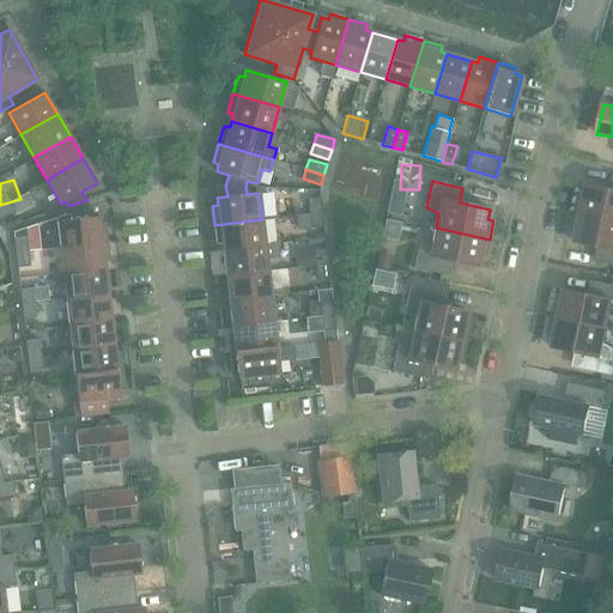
[(578,193),(575,212),(612,219),(612,189),(587,183),(584,194),(578,193)]
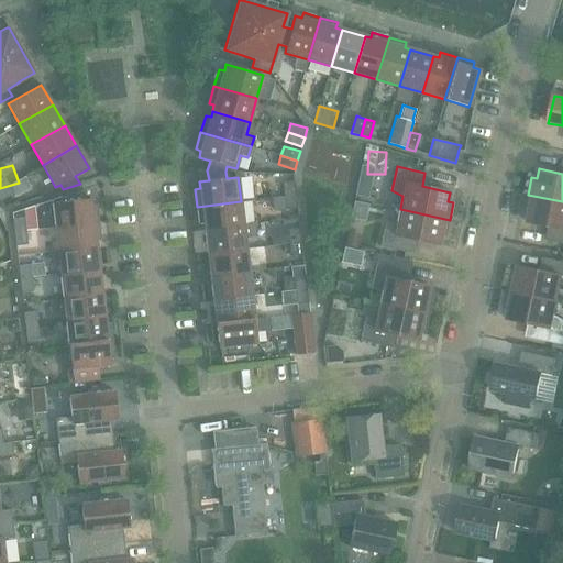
[(283,183),(284,196),(296,195),(295,180),(283,183)]
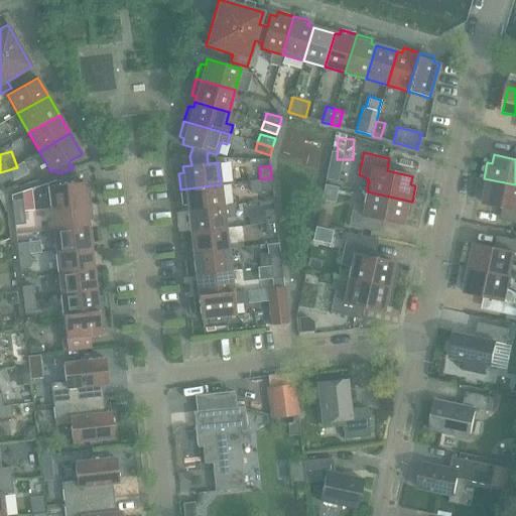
[(48,185),(50,209),(91,204),(89,187),(85,188),(84,181),(75,182),(75,174),(58,179),(58,184),(48,185)]
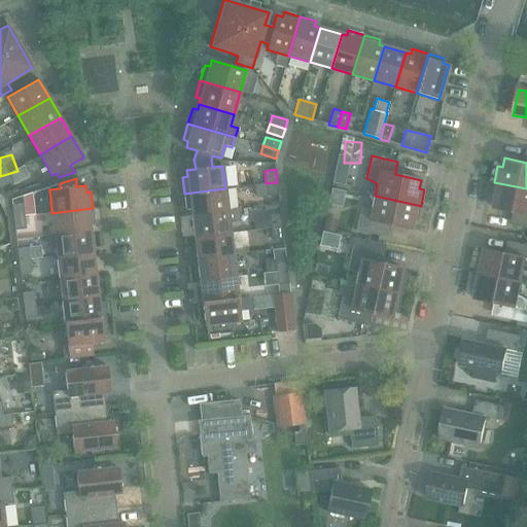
[(277,182),(266,183),(268,196),(268,197),(278,195),(277,182)]
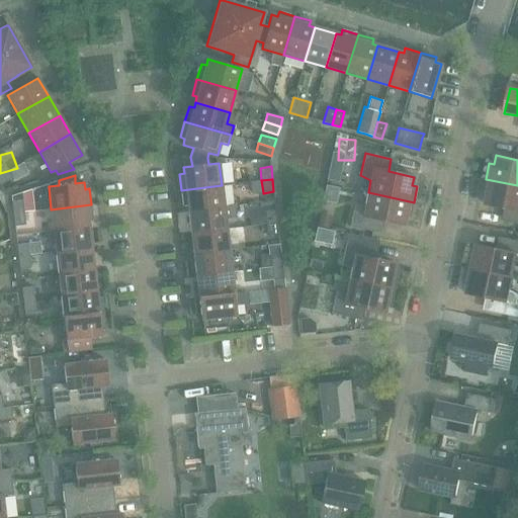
[(517,185),(486,179),(482,195),(487,195),(485,204),(511,209),(508,222),(517,224),(517,185)]
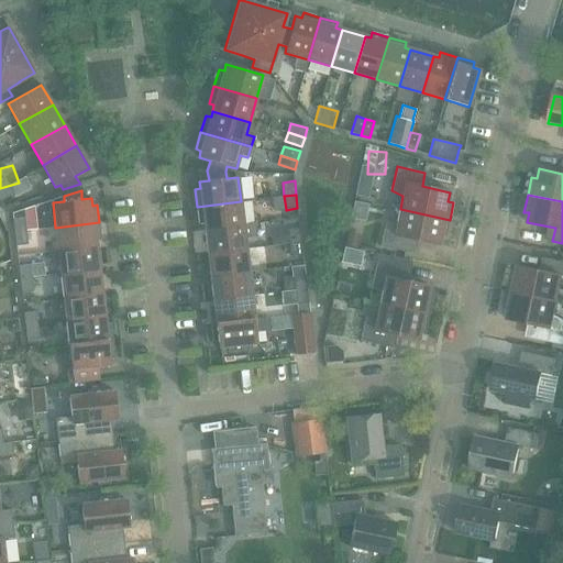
[(284,196),(273,197),(274,210),(286,209),(284,196)]
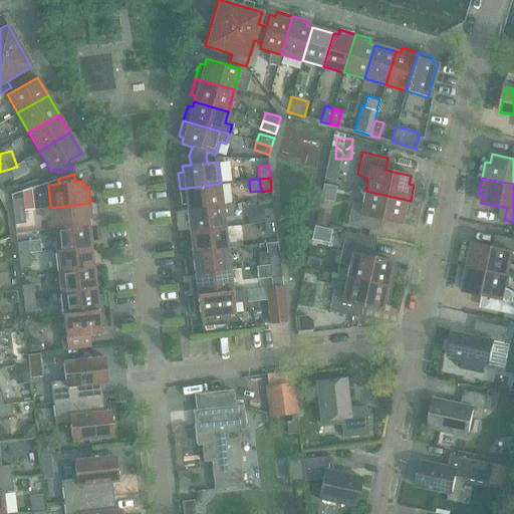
[(187,204),(187,210),(223,205),(220,184),(180,189),(182,204),(187,204)]
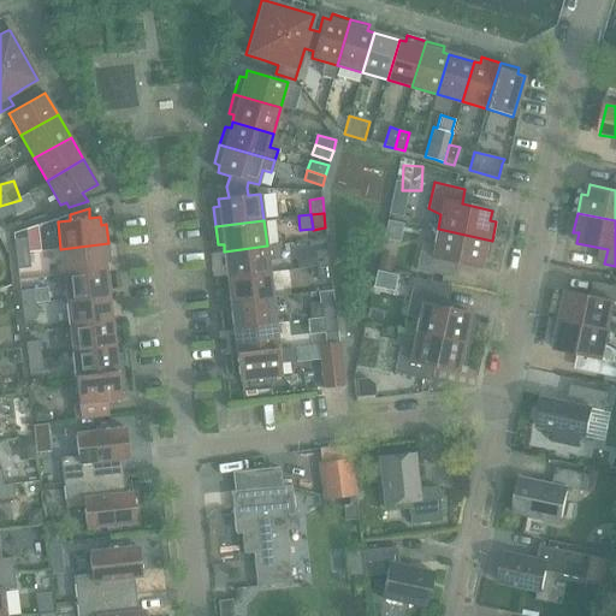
[(492,241),(438,229),(434,243),(421,243),(416,270),(445,276),(449,261),(480,268),(483,259),(487,259),(492,241)]
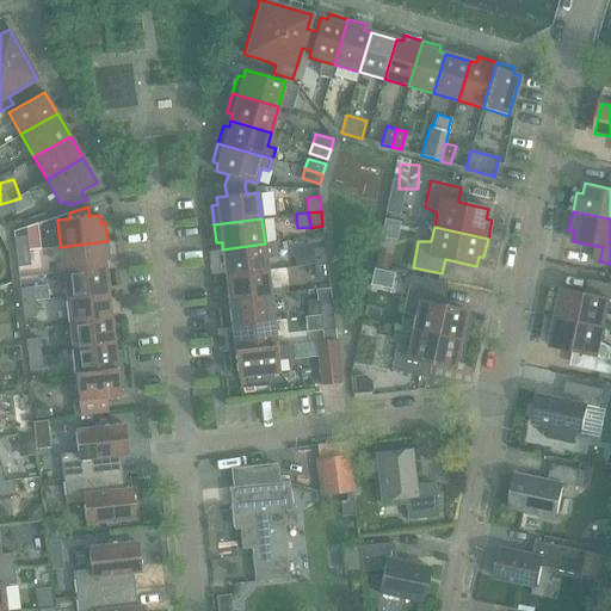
[(14,236),(16,252),(29,251),(28,235),(14,236)]
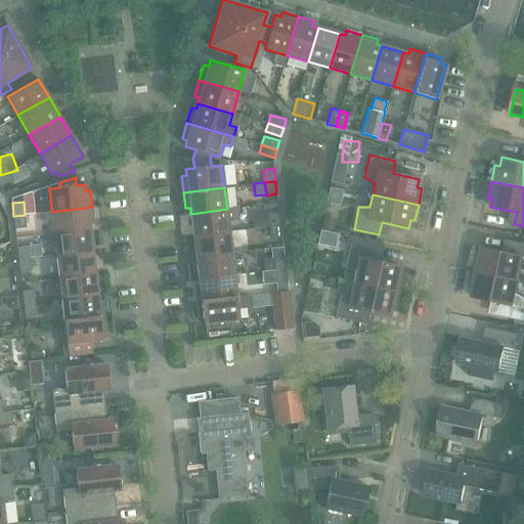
[(51,212),(54,233),(90,229),(89,223),(94,223),(92,207),(51,212)]
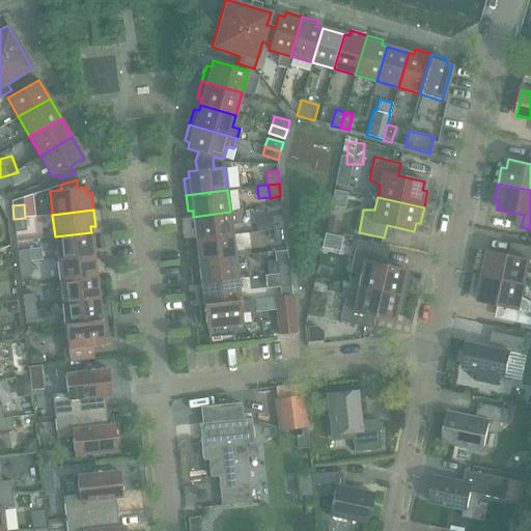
[(193,217),(196,239),(232,234),(231,225),(242,223),(241,211),(230,212),(193,217)]
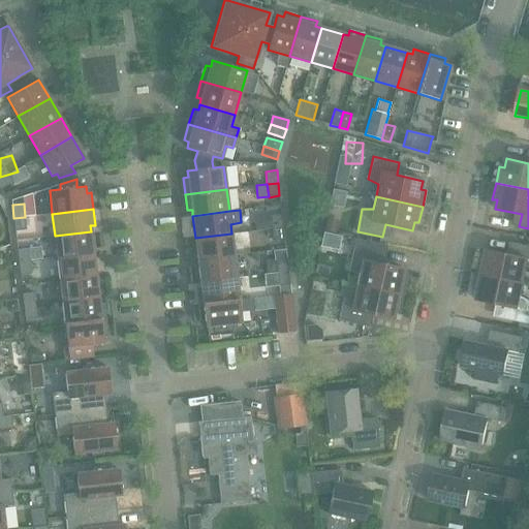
[(271,215),(272,228),(283,227),(281,214),(271,215)]
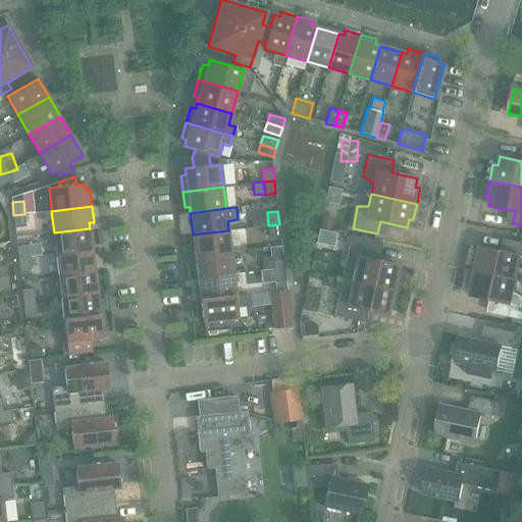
[(24,214),(13,215),(15,227),(27,226),(24,214)]
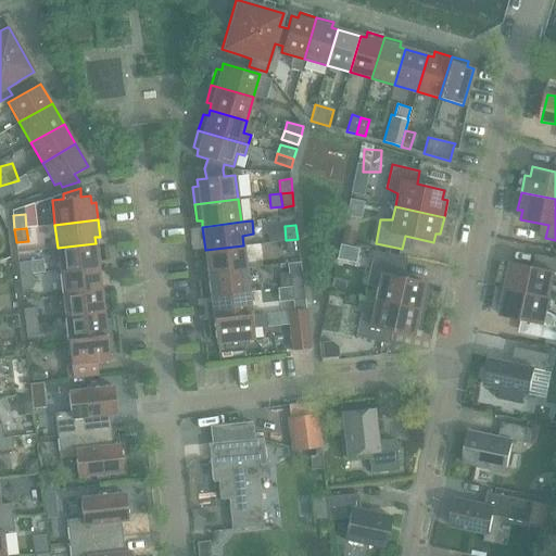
[(343,229),(340,243),(353,245),(355,232),(343,229)]
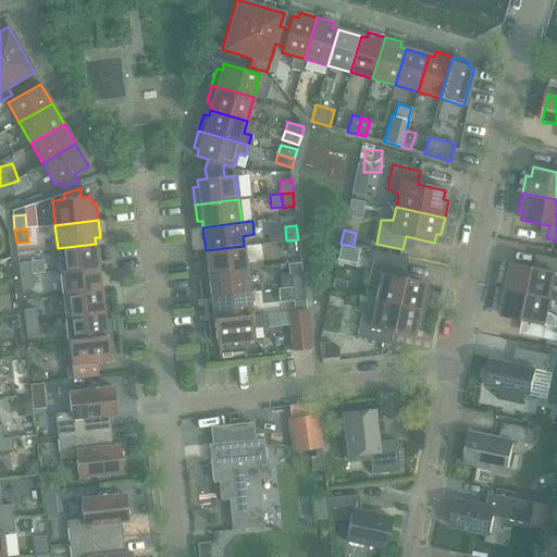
[(298,239),(286,240),(288,254),(300,252),(298,239)]
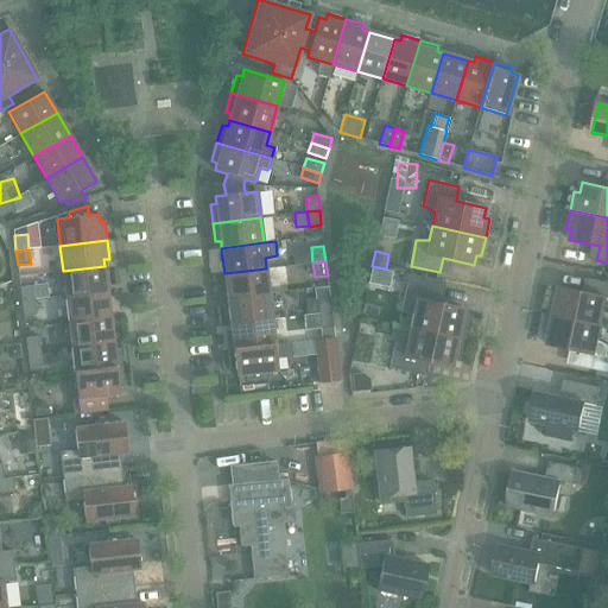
[(63,271),(65,296),(107,291),(105,266),(63,271)]
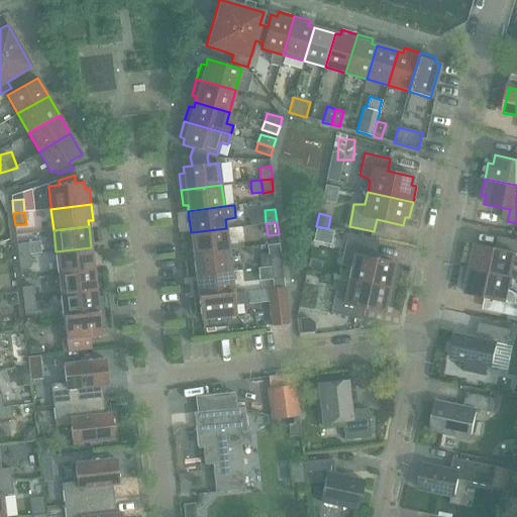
[(191,232),(193,253),(228,249),(226,228),(191,232)]
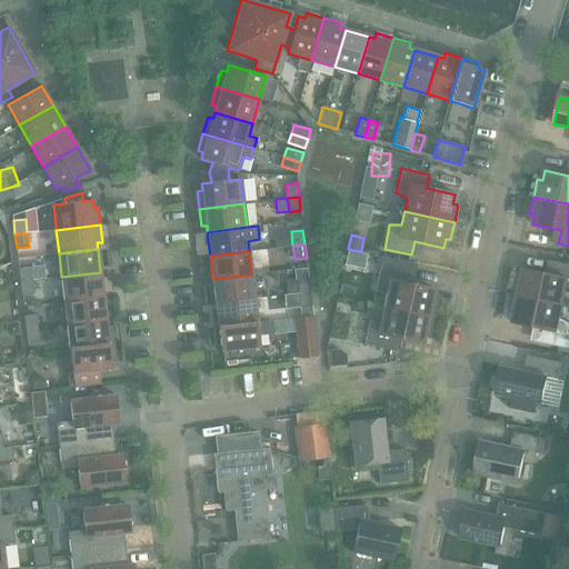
[(387,295),(383,307),(433,318),(438,300),(432,299),(435,289),(411,285),(416,265),(410,263),(382,258),(381,263),(378,279),(375,292),(387,295)]
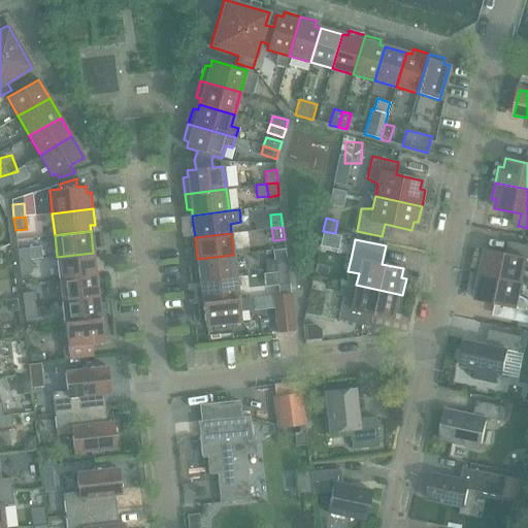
[(479,257),(475,273),(522,283),(527,259),(527,244),(515,242),(512,255),(486,250),(484,258),(479,257)]
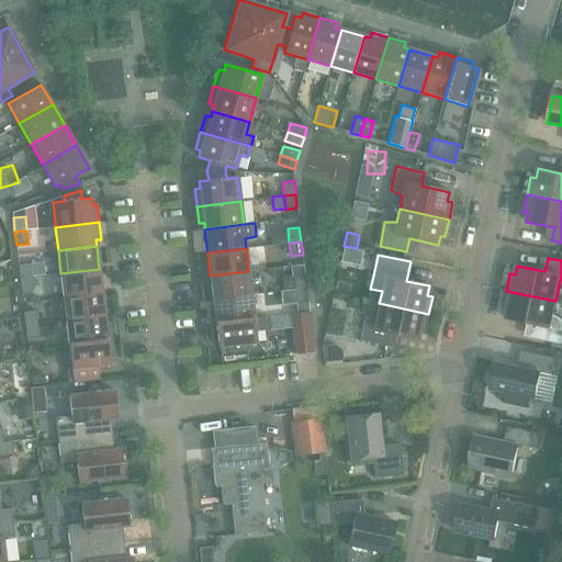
[(19,265),(20,279),(32,278),(31,263),(19,265)]
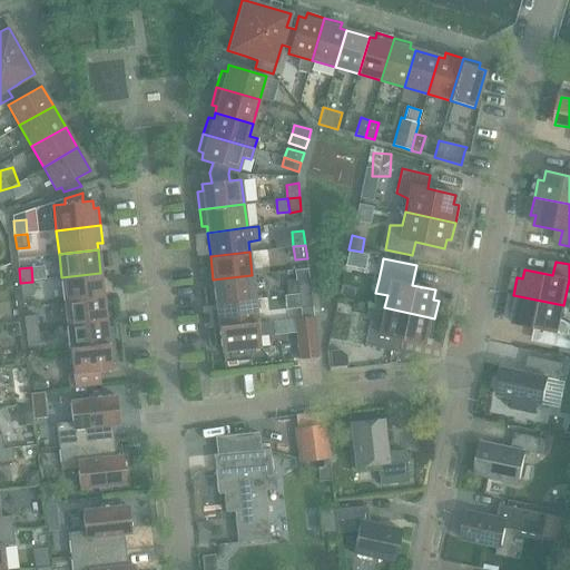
[(61,277),(65,302),(104,297),(100,273),(61,277)]
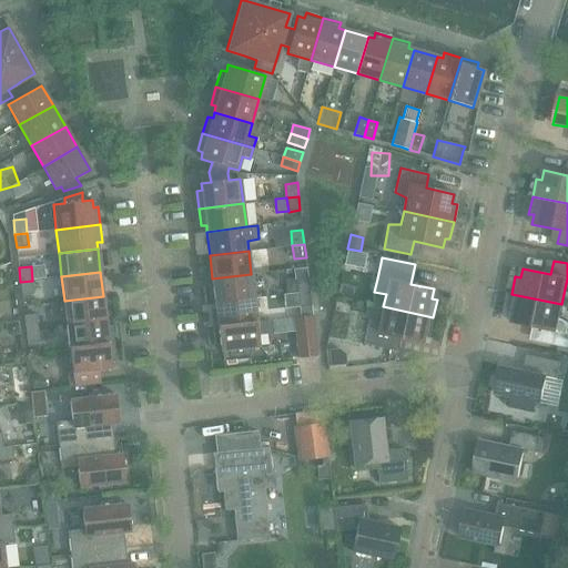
[(212,279),(215,303),(254,298),(251,274),(212,279)]
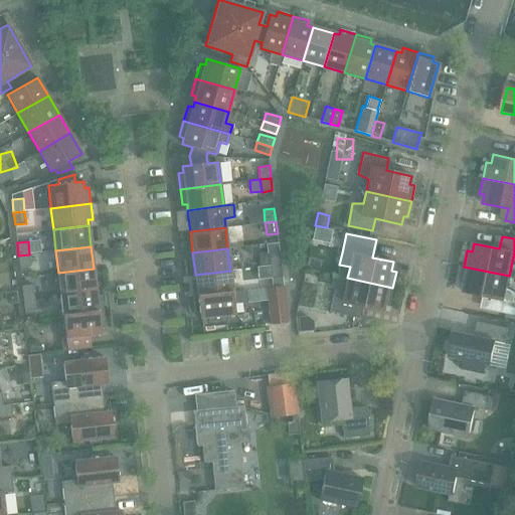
[(270,266),(281,265),(280,251),(269,252),(270,266)]
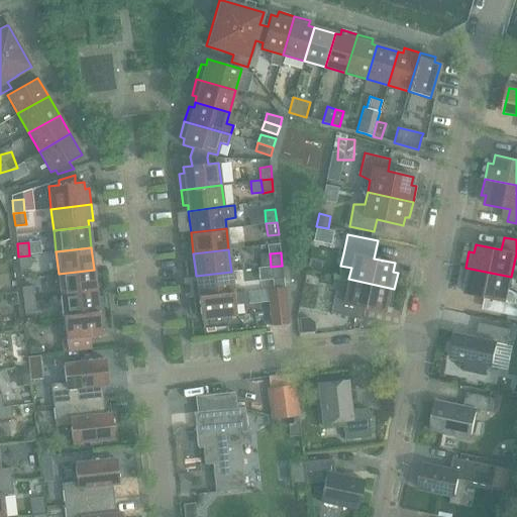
[(29,255),(18,256),(20,269),(30,268),(29,255)]
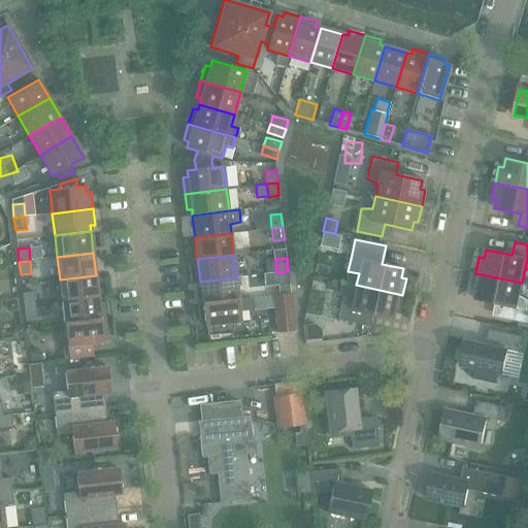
[(276,272),(266,273),(268,287),(278,285),(290,284),(288,271),(276,272)]
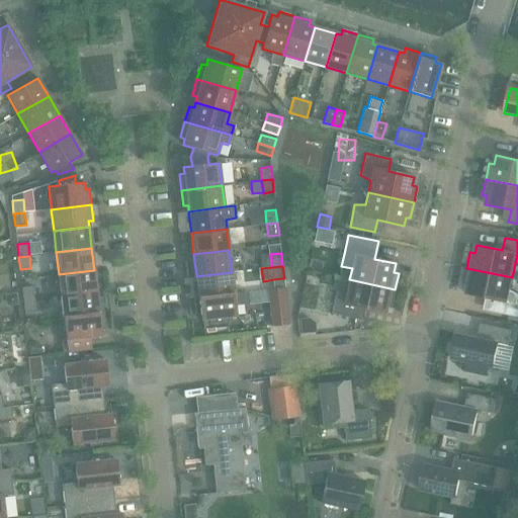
[(512,277),(466,268),(462,284),(467,285),(465,293),(492,298),(490,311),(508,315),(517,317),(517,303),(517,304),(517,299),(517,293),(509,289),(512,277)]
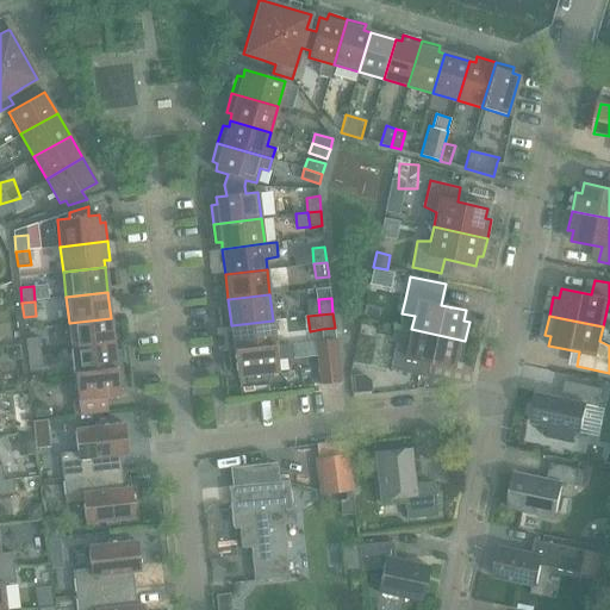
[(69,323),(72,348),(113,343),(111,318),(69,323)]
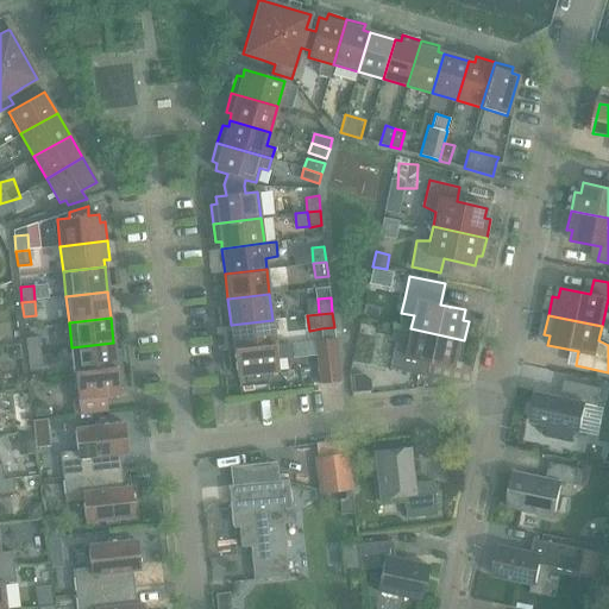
[(226,332),(228,351),(276,345),(272,320),(231,325),(231,331),(226,332)]
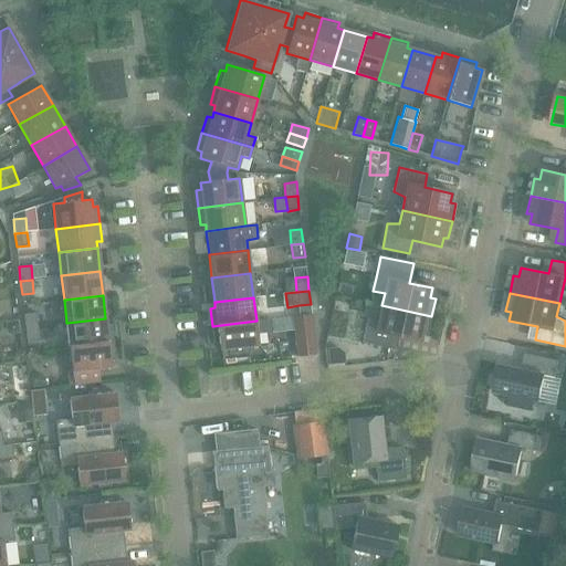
[(431,316),(381,305),(379,318),(367,318),(362,343),(389,348),(392,335),(420,342),(422,333),(428,333),(431,316)]
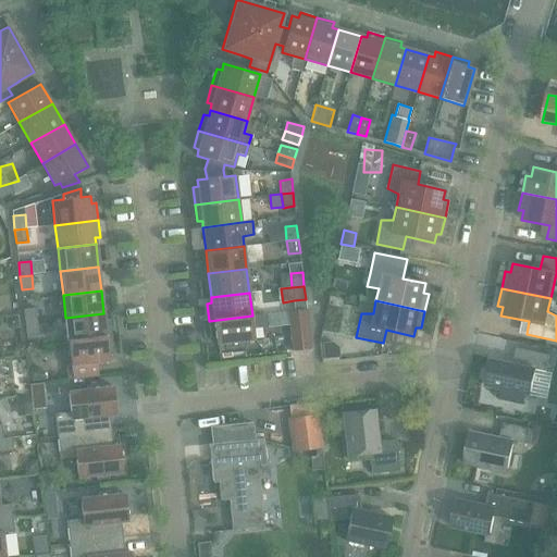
[(24,309),(25,323),(37,321),(35,308),(24,309)]
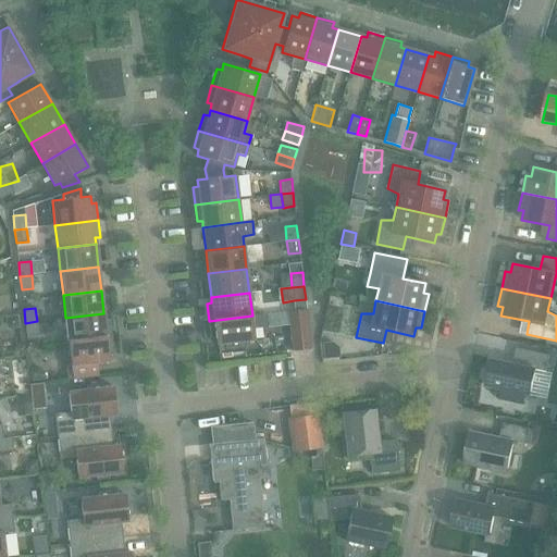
[(288,311),(293,351),(311,349),(307,309),(288,311)]
